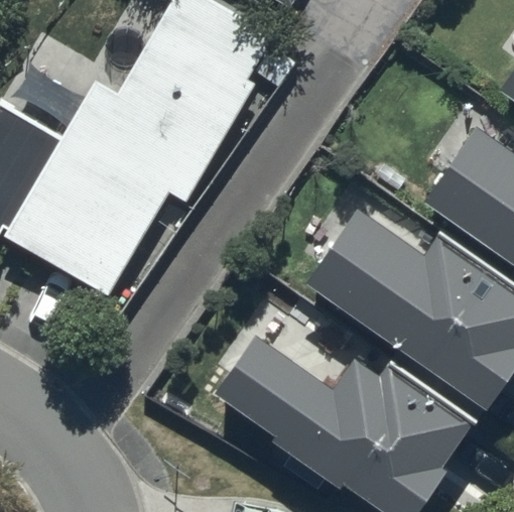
[(171,0),(117,90),(95,77),(57,140),(0,105),(0,236),(2,233),(107,296),(170,190),(186,201),(257,85),(247,79),(273,34),(217,0),(171,0)]
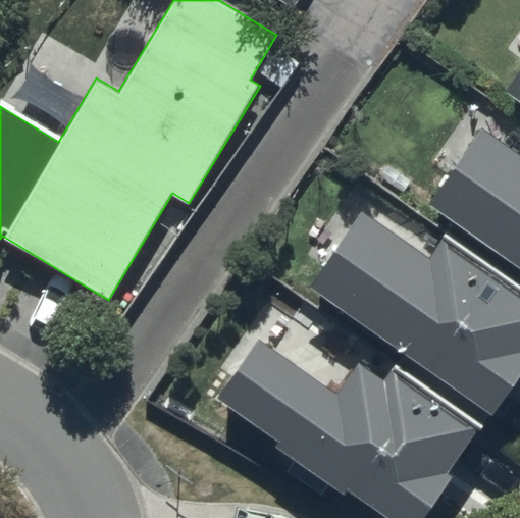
[(519,74),(507,94),(519,103),(519,74)]
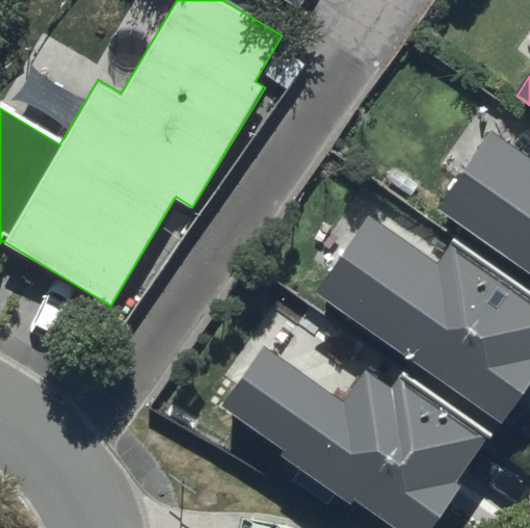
[(529,159),(492,132),(436,211),(529,275),(529,159)]
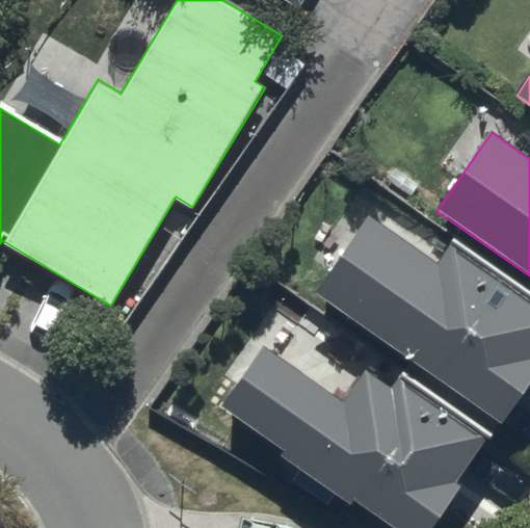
[(529,299),(451,241),(438,259),(435,262),(373,215),(317,291),(498,424),(529,380),(529,299)]
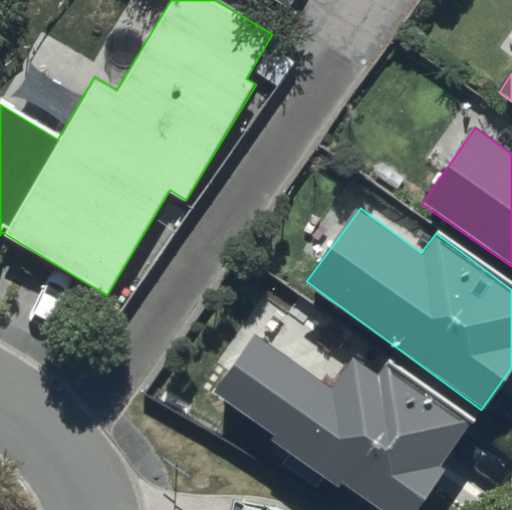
[(353,357),(332,387),(256,330),(212,392),(272,435),(270,438),(338,487),(342,482),(379,509),(415,509),(444,472),(437,467),(474,418),(388,354),(374,372),(353,357)]
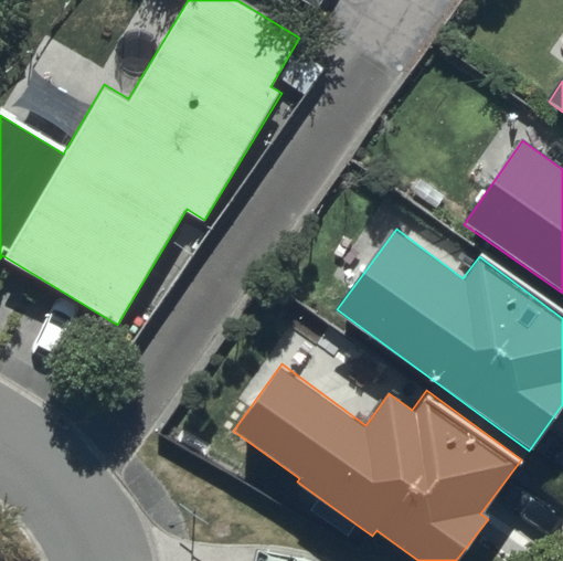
All buildings are outlined.
